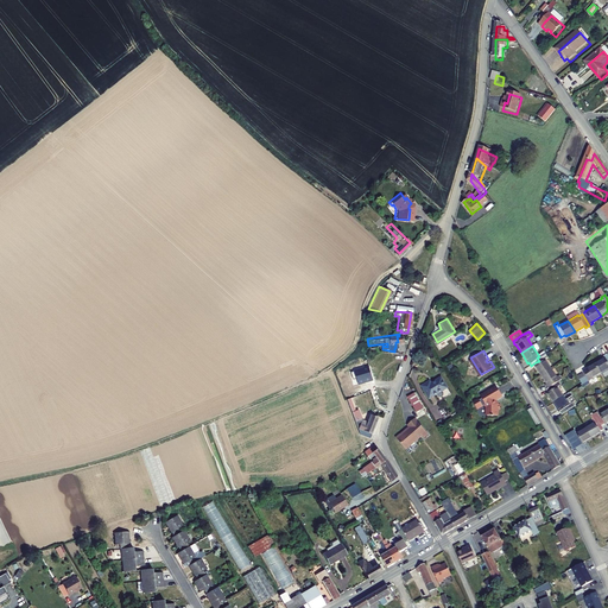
[(605,358),(595,363),(601,374),(607,369),(607,355),(607,353),(603,355),(605,358)]
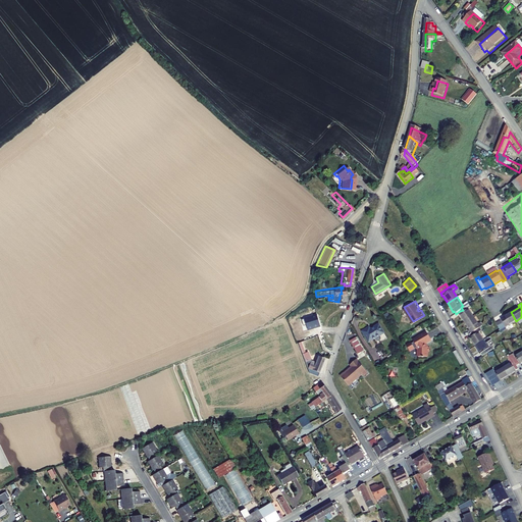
[(473,307),(471,304),(463,310),(460,311),(461,314),(461,315),(465,323),(475,316),(470,309),(473,307)]
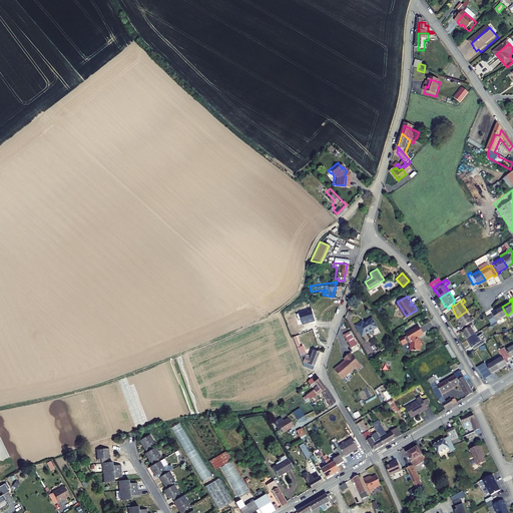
[(507,316),(502,307),(491,313),(492,316),(487,319),(491,326),(496,323),(507,316)]
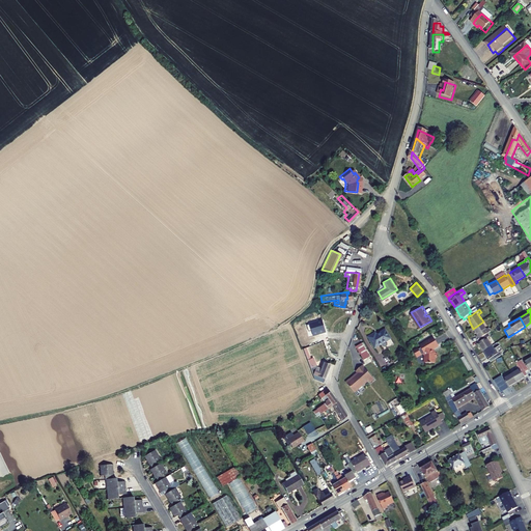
[(483,322),(473,329),(479,337),(477,337),(479,340),(481,338),(485,336),(493,331),(491,329),(488,330),(483,322)]
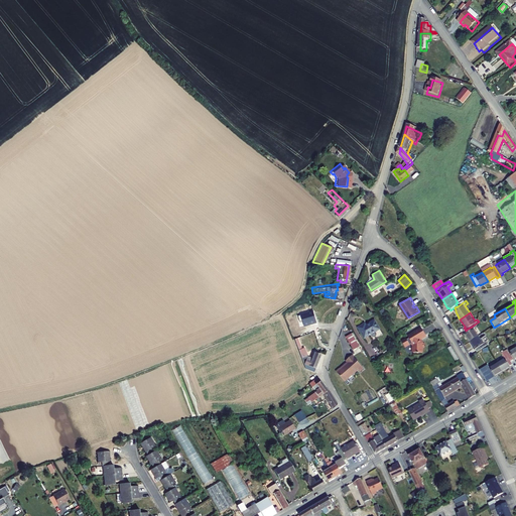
[(366,326),(365,325),(360,328),(366,338),(372,334),(374,336),(376,337),(378,336),(378,334),(376,332),(380,330),(375,320),(366,326)]
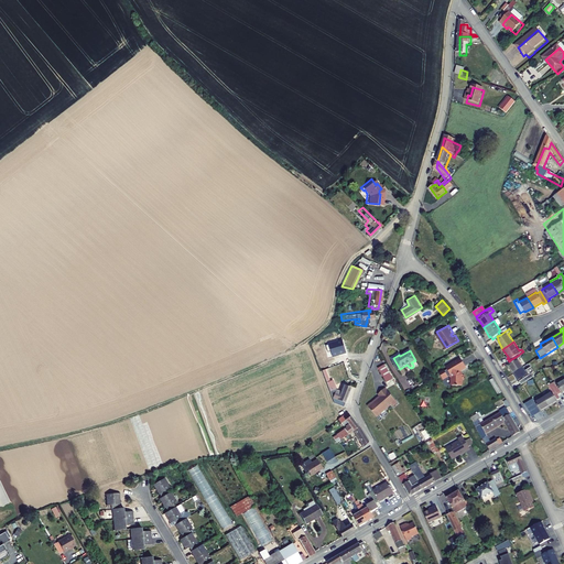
[(459,369),(466,365),(462,356),(455,360),(454,359),(452,361),(452,362),(446,366),(447,367),(445,369),(444,367),(438,370),(443,376),(447,372),(449,370),(452,373),(452,382),(462,382),(462,377),(464,376),(464,371),(462,371),(459,369)]
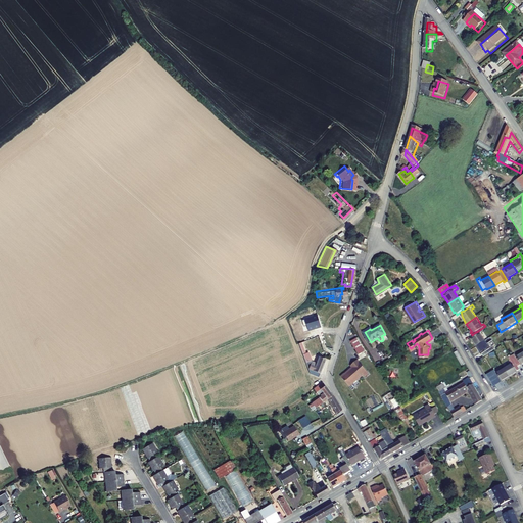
[(472,335),(471,335),(473,338),(472,339),(477,347),(486,341),(481,333),(480,334),(478,331),(474,333),(472,335)]
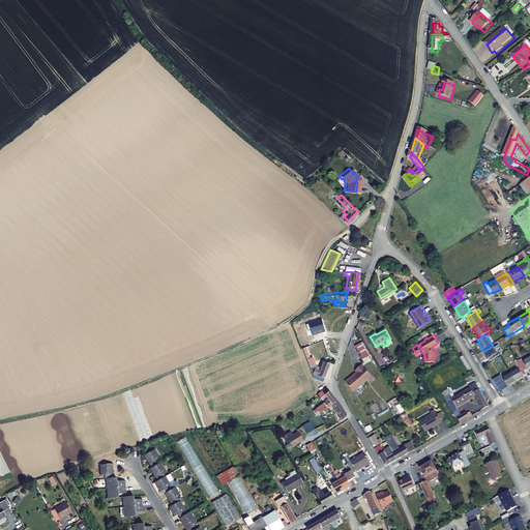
[(362,342),(360,343),(369,355),(371,354),(362,342)]
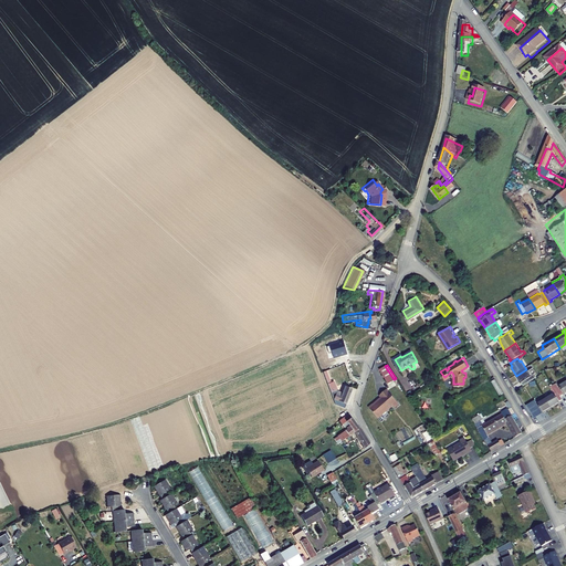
[(385,366),(380,368),(389,383),(394,379),(385,366)]
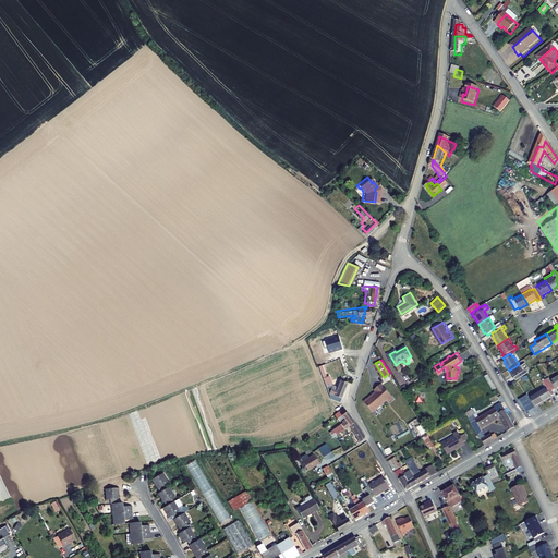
[(519,364),(509,371),(514,379),(516,378),(518,381),(524,377),(523,374),(523,373),(519,364)]
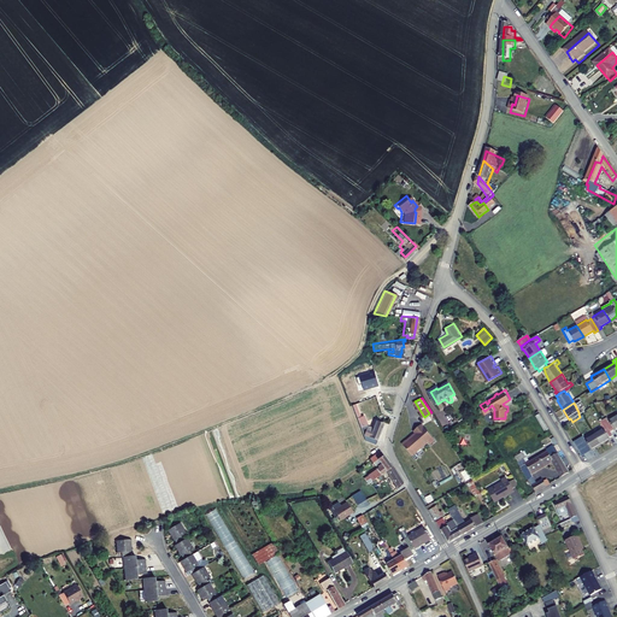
[(606,418),(603,421),(605,424),(610,434),(613,432),(615,433),(616,430),(616,415),(616,416),(607,421),(606,418)]
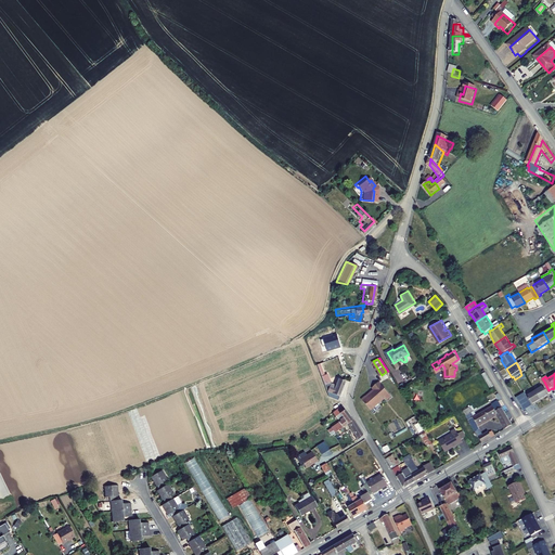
[(322,391),(323,398),(332,401),(339,382),(333,378),(328,388),(324,386),(322,391)]
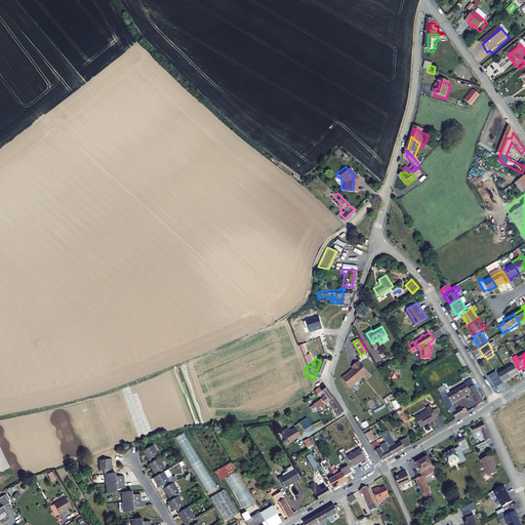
[(371,373),(359,360),(353,366),(355,368),(351,371),(351,372),(349,374),(347,374),(344,377),(352,387),(366,374),(367,376),(371,373)]
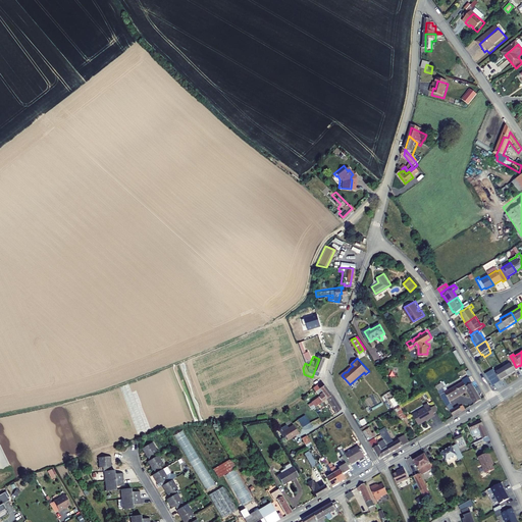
[(511,363),(503,368),(508,377),(516,372),(516,371),(518,370),(516,367),(512,359),(510,361),(511,363)]
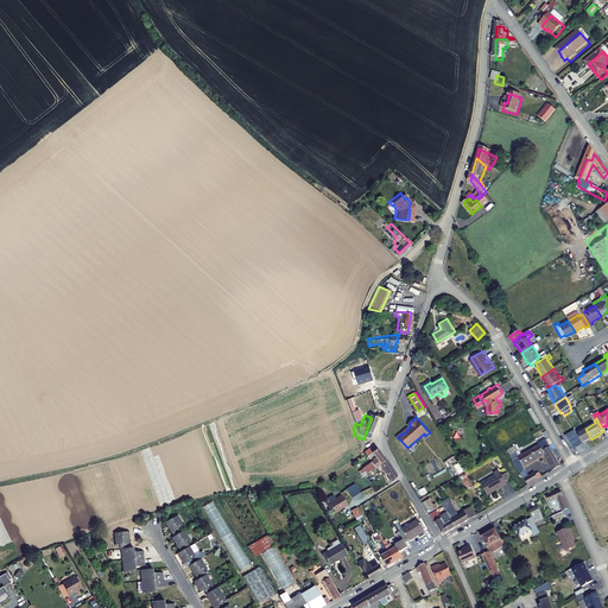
[(591,439),(586,429),(576,435),(577,436),(574,438),(578,447),(582,444),(583,445),(591,439)]
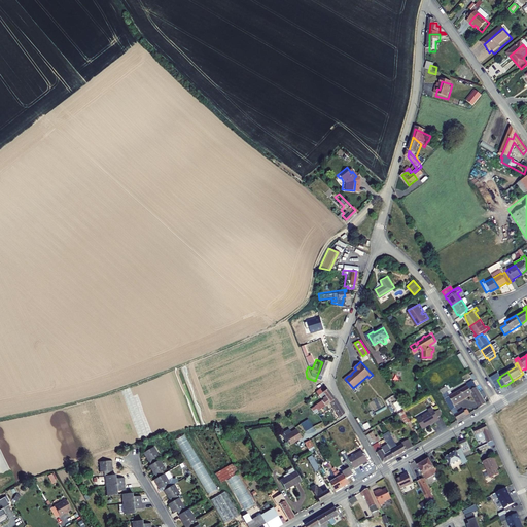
[(329,402),(334,399),(326,385),(317,390),(317,391),(318,394),(323,392),(325,396),(323,397),(324,398),(311,409),(312,411),(316,409),(318,411),(329,402)]
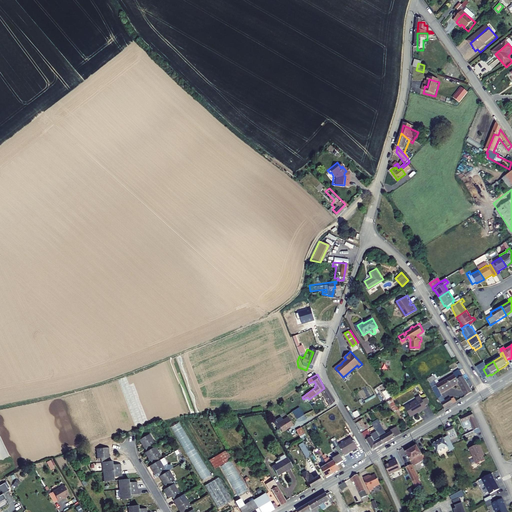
[(433,381),(428,384),(430,388),(431,387),(436,394),(456,382),(464,394),(462,395),(464,397),(472,392),(466,383),(463,377),(456,380),(453,374),(435,384),(433,381)]
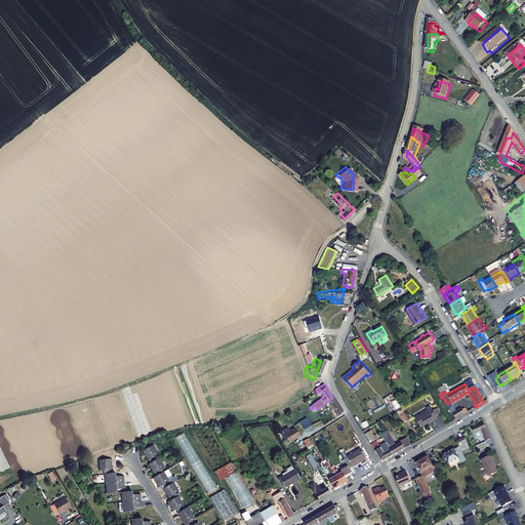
[(332,398),(328,401),(337,416),(342,412),(334,397),(332,398)]
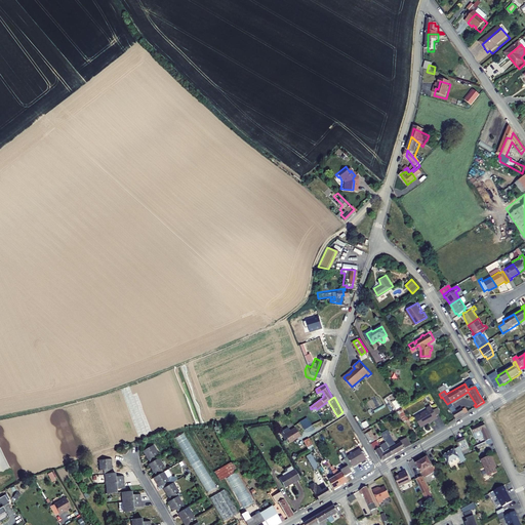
[(448,408),(455,419),(469,411),(469,409),(466,410),(465,407),(461,409),(460,408),(455,411),(452,406),(448,408)]
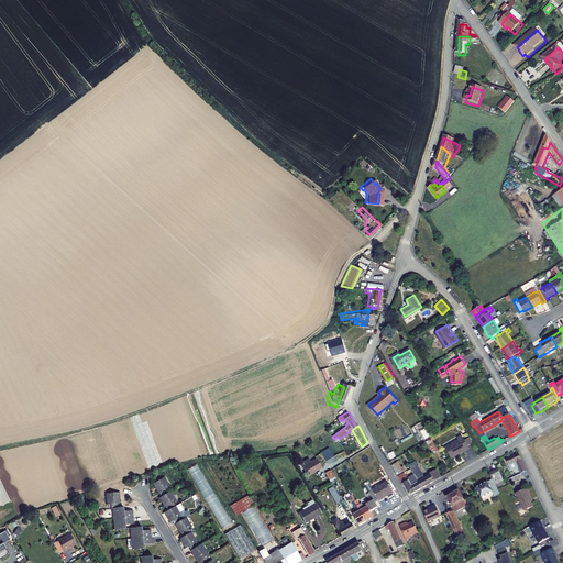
[(457,441),(444,449),(451,460),(468,450),(461,437),(456,439),(457,441)]
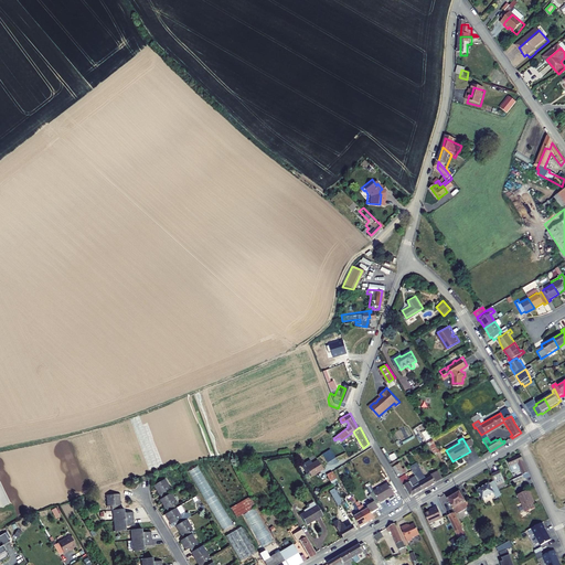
[(439,452),(434,441),(428,444),(435,455),(439,452)]
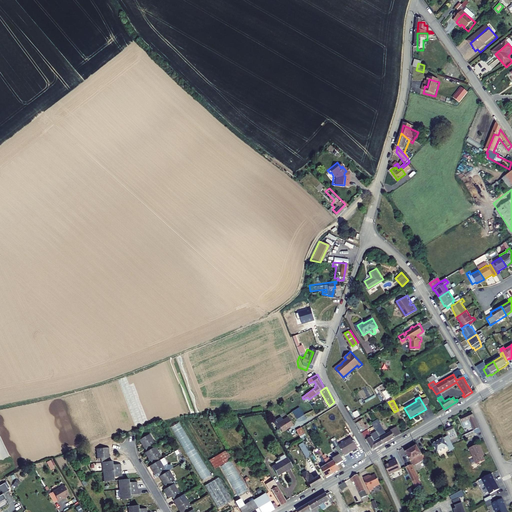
[(467,440),(473,437),(480,432),(471,414),(460,419),(462,425),(469,421),(474,433),(466,437),(467,440)]
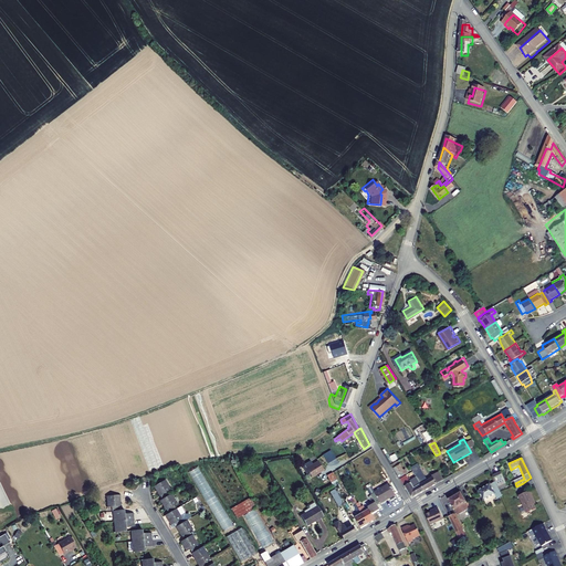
[(322,471),(316,462),(311,465),(308,461),(299,467),(304,475),(306,473),(310,478),(322,471)]
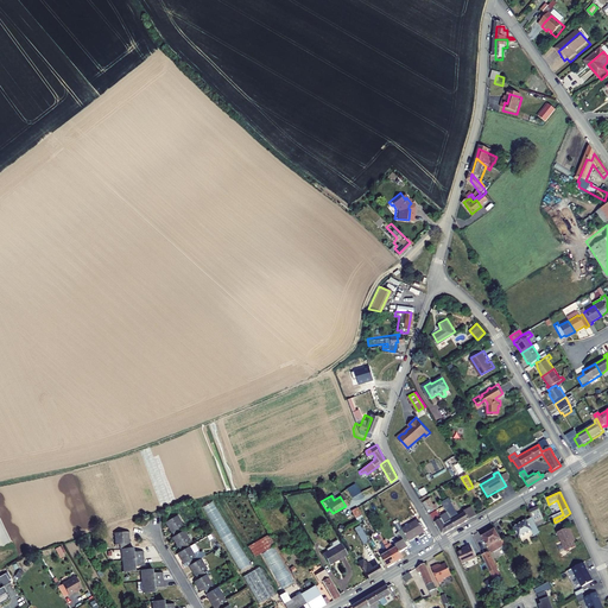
[(438,508),(431,498),(423,504),(429,514),(438,508)]
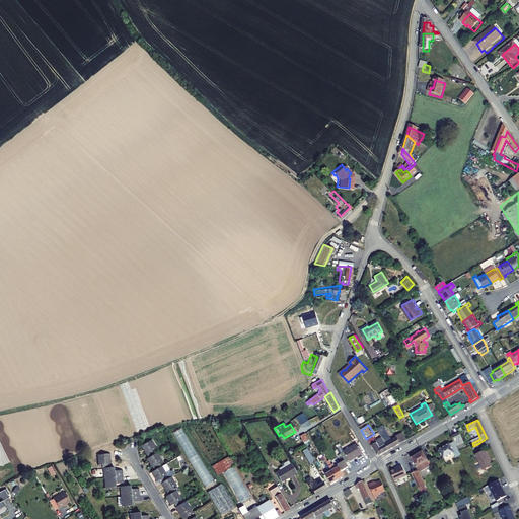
[(394,438),(388,427),(379,432),(378,433),(383,442),(388,451),(403,442),(399,435),(395,437),(396,438),(387,444),(387,443),(394,438)]
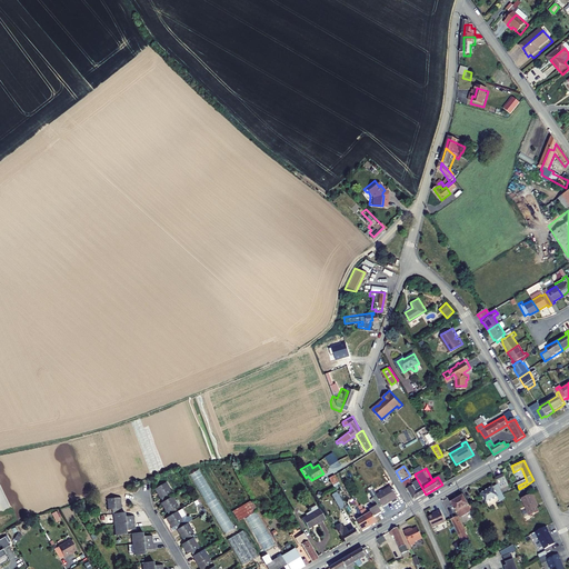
[(335,473),(328,477),(333,487),(339,483),(335,473)]
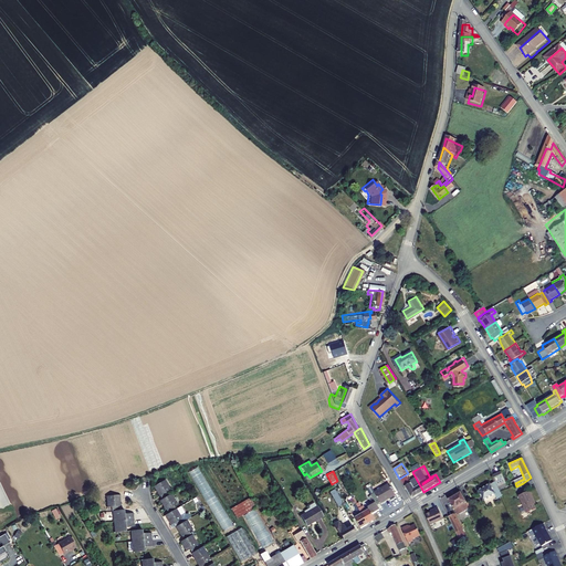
[(501,472),(492,477),(498,488),(506,483),(501,472)]
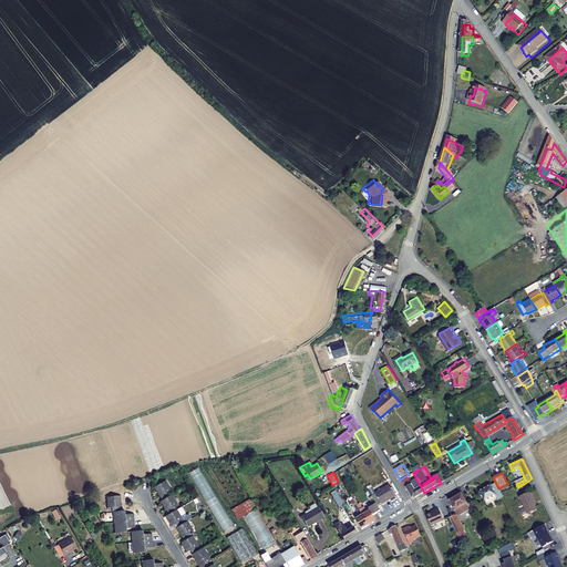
[(416,488),(415,485),(412,486),(408,476),(401,481),(405,488),(411,484),(413,490),(416,488)]
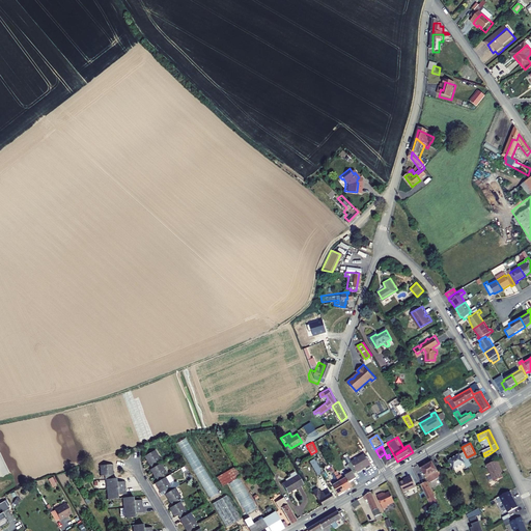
[(194,530),(193,528),(196,525),(191,516),(188,519),(186,515),(184,511),(185,511),(179,502),(178,502),(176,500),(180,498),(175,488),(171,491),(169,486),(170,486),(165,477),(164,477),(162,474),(166,472),(161,464),(158,466),(156,462),(160,459),(155,450),(144,456),(151,469),(150,470),(158,481),(155,483),(160,493),(163,491),(165,494),(171,506),(169,507),(174,516),(177,515),(186,530),(199,530),(198,529),(194,530)]
